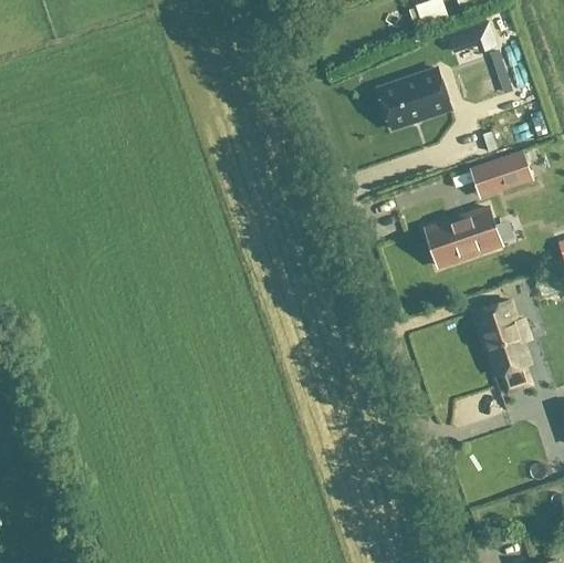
[(438,68),(378,87),(393,127),(451,107),(438,68)]
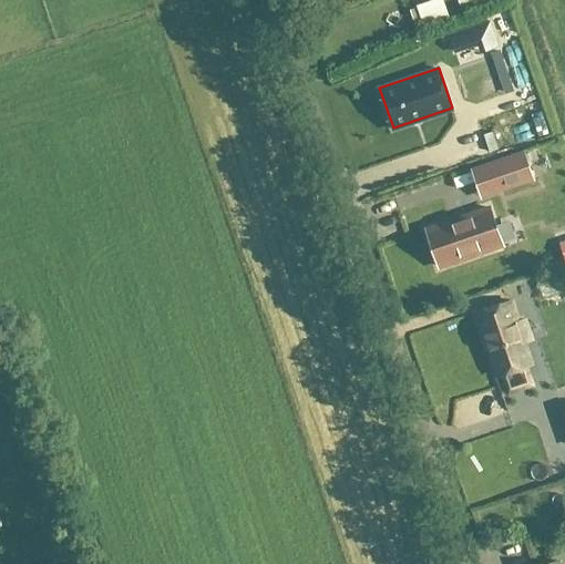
[(526,103),(476,120),(488,154),(538,136),(526,103)]
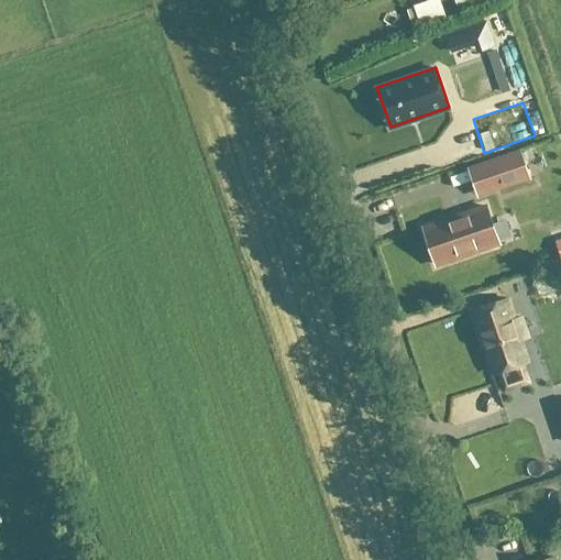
[(520,151),(493,160),(470,167),(479,194),(502,186),(529,176),(520,151)]
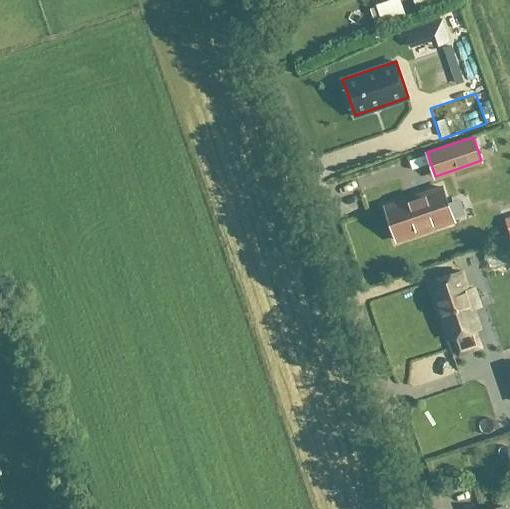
[(385,206),(397,239),(454,220),(442,187),(385,206)]
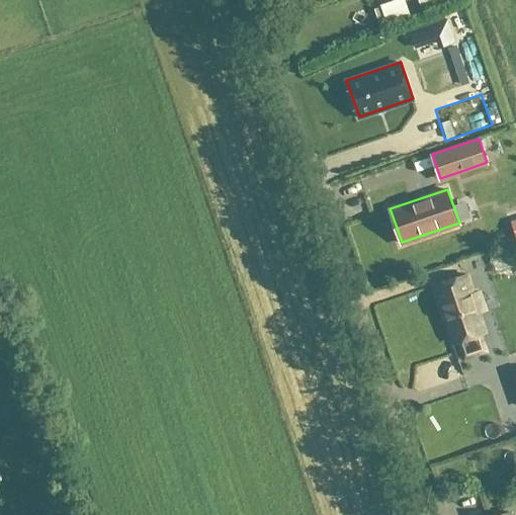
[(466,273),(433,284),(453,343),(486,333),(479,312),(487,310),(482,292),(474,294),(466,273)]
